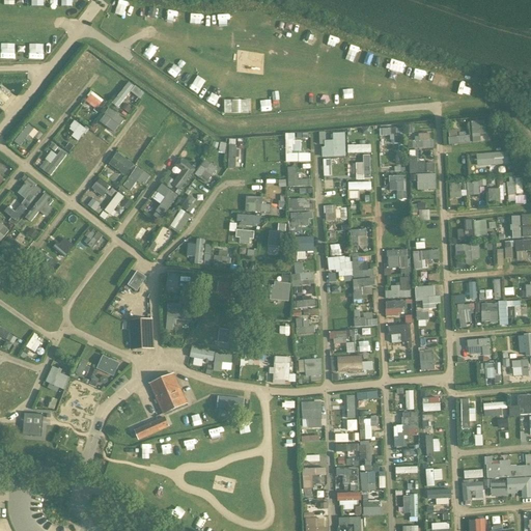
[(91,66),(98,59),(91,53),(85,60),(91,66)]
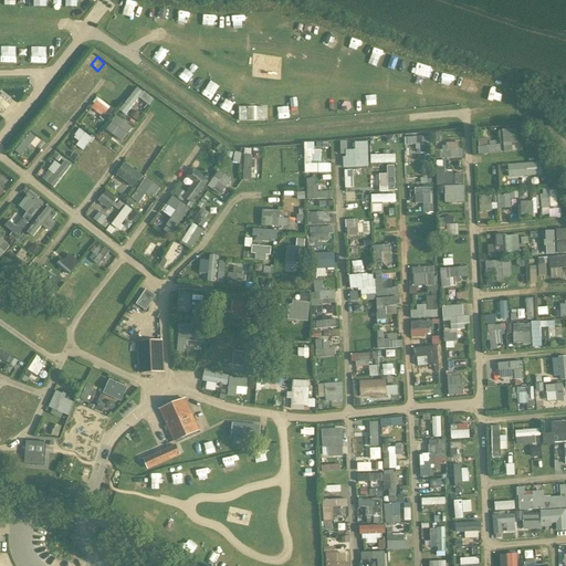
[(148,105),(153,98),(136,86),(119,111),(126,115),(137,98),(148,105)]
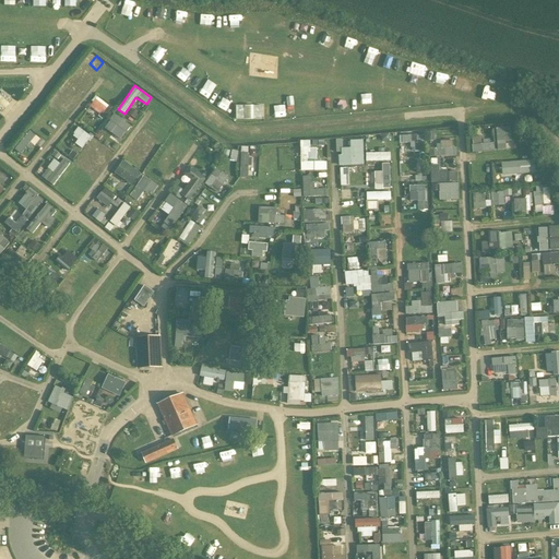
[(67,104),(73,95),(63,86),(50,100),(66,114),(71,107),(67,104)]
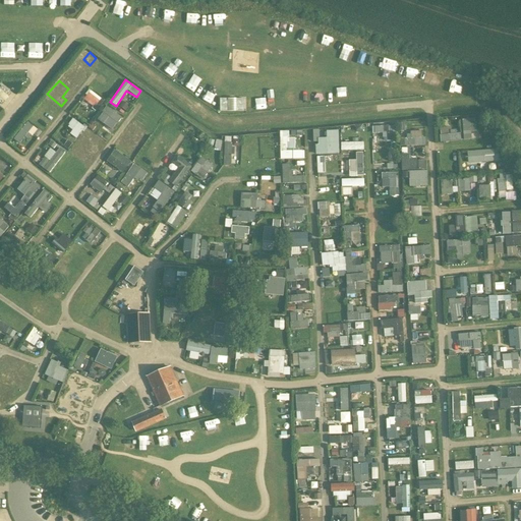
[(2,85),(0,88),(0,90),(8,97),(11,93),(2,85)]
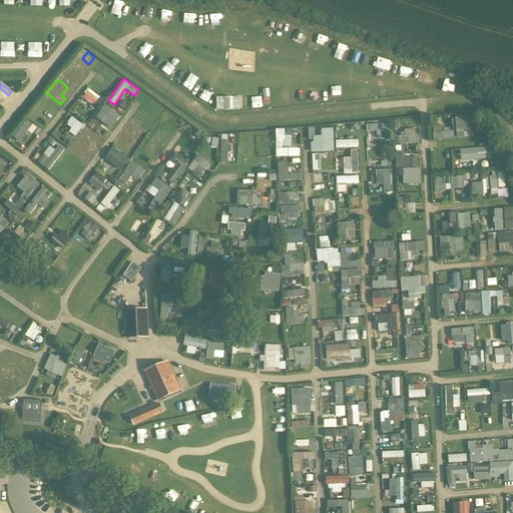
[(97,84),(94,88),(104,95),(107,91),(97,84)]
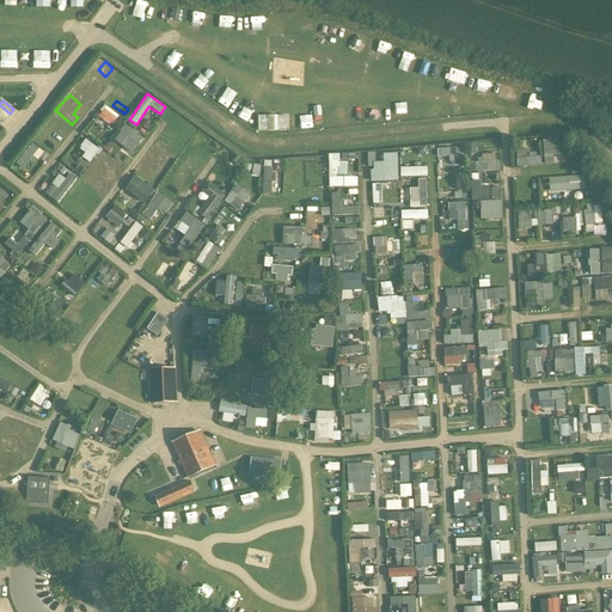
[(111,127),(120,116),(106,104),(98,115),(111,127)]
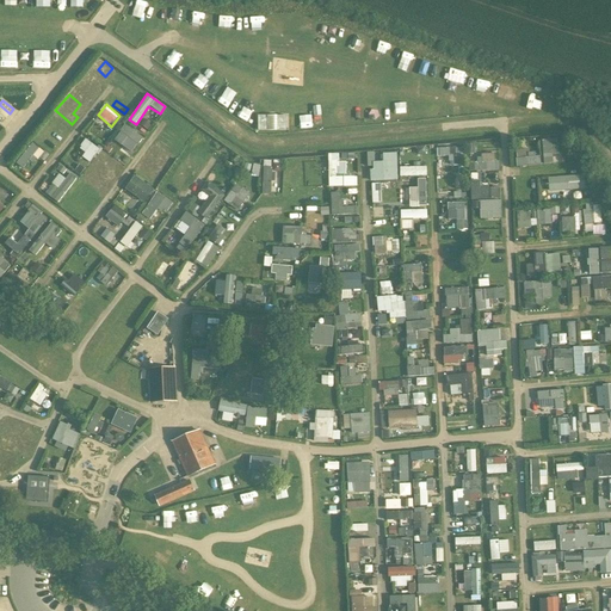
[(258,116),(258,130),(287,130),(287,116),(258,116)]
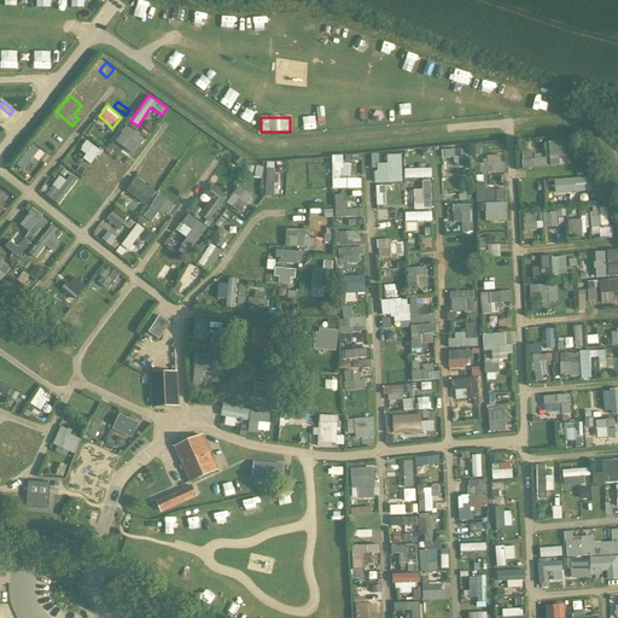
[(127,126),(115,141),(133,155),(145,139),(127,126)]
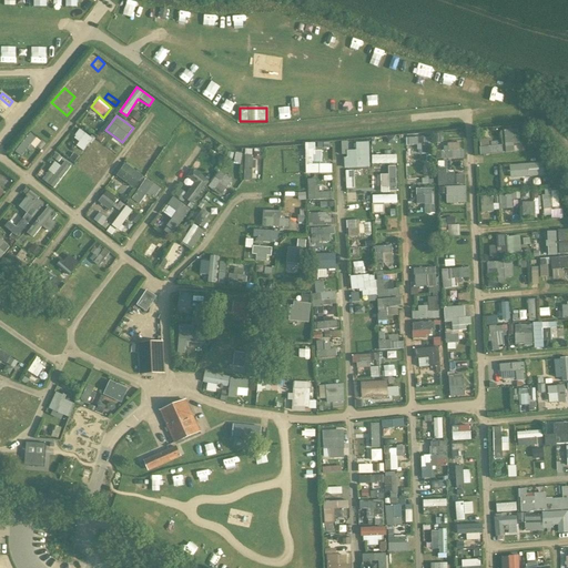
[(73,138),(79,142),(77,145),(83,151),(93,139),(80,129),(73,138)]
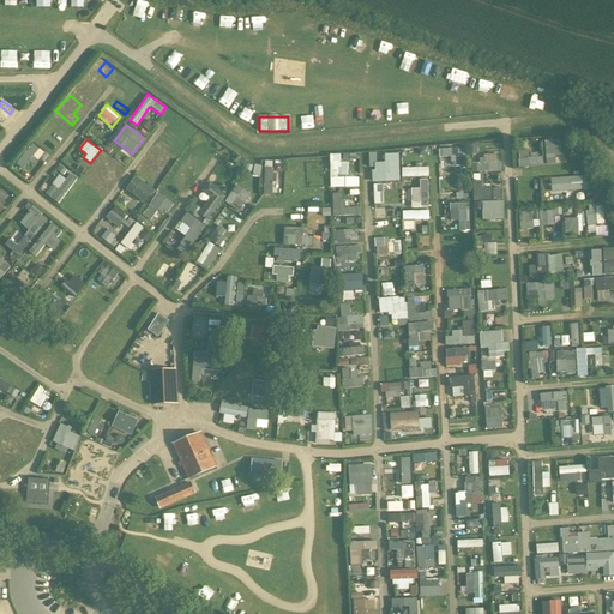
[(554,139),(545,140),(547,163),(564,162),(563,144),(555,144),(554,139)]
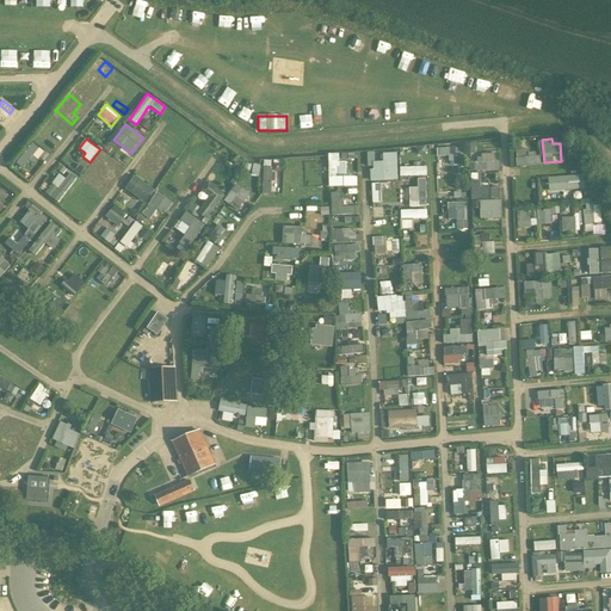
[(43,161),(49,154),(32,142),(16,162),(23,167),(34,154),(43,161)]
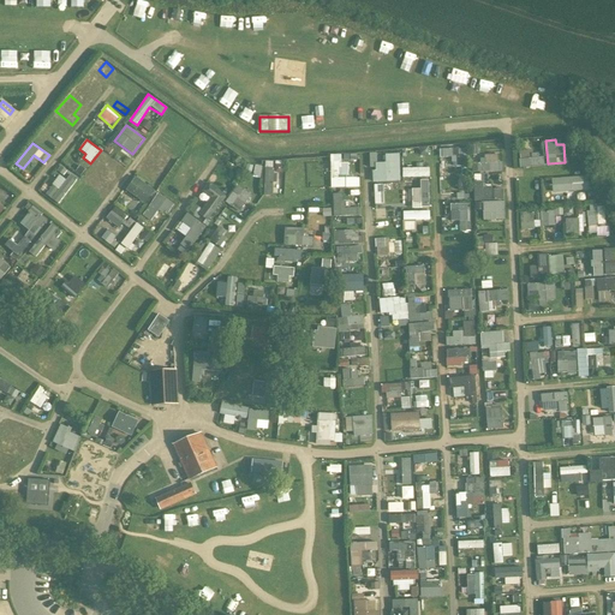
[(157,145),(149,157),(168,172),(177,161),(157,145)]
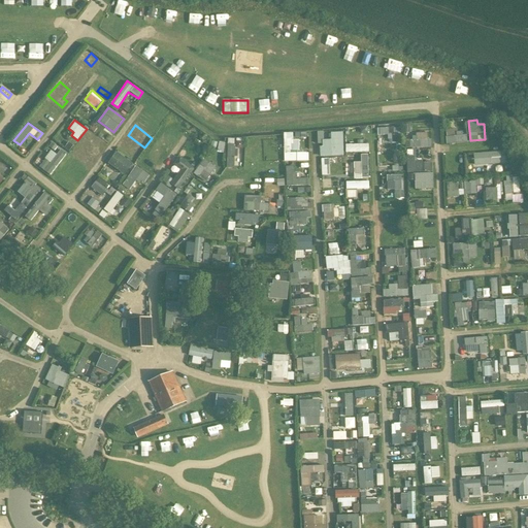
[(400,141),(399,127),(377,128),(377,135),(384,134),(384,142),(400,141)]
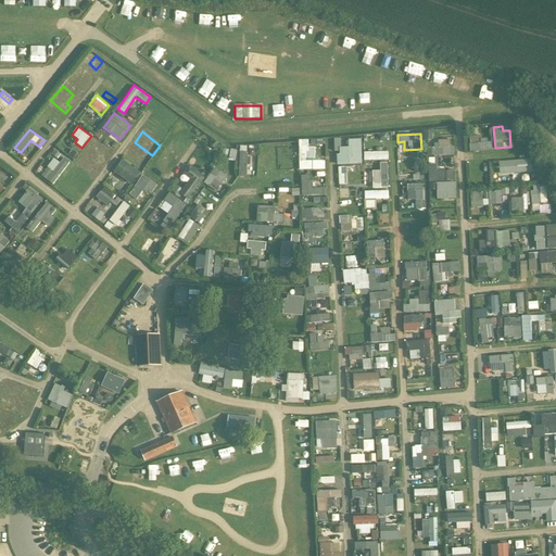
[(492,140),(481,140),(481,135),(469,136),(470,151),(492,149),(492,140)]
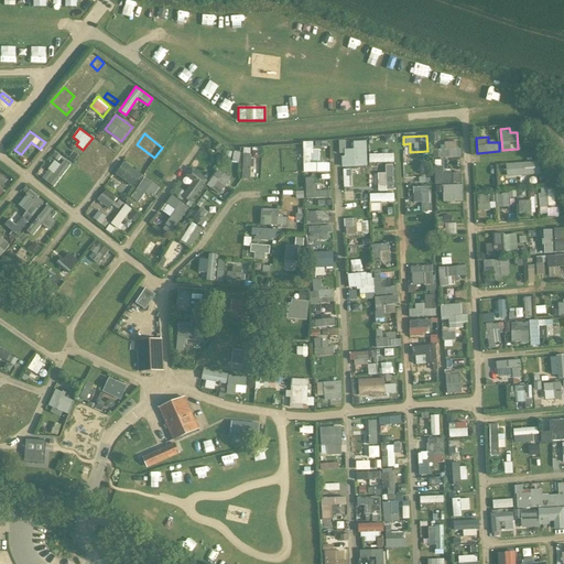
[(97,140),(78,163),(86,169),(93,160),(100,166),(112,151),(97,140)]
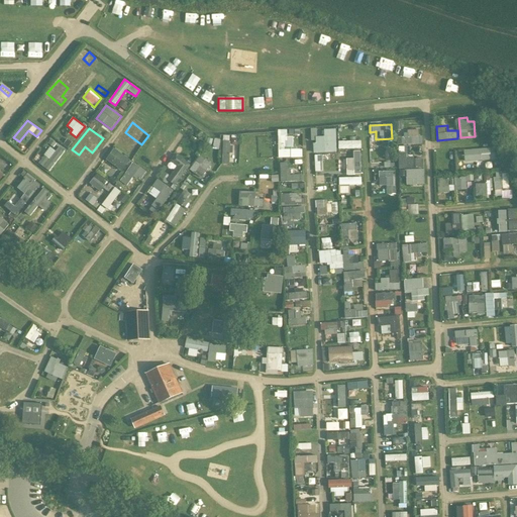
[(337,151),(335,128),(323,129),(324,136),(315,136),(316,143),(313,143),(314,152),(337,151)]
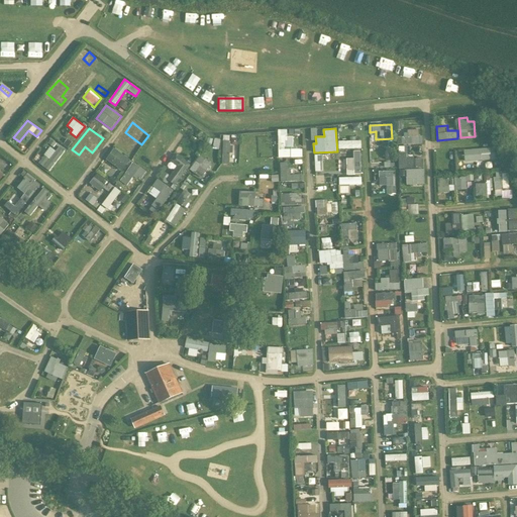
[(287,136),(287,129),(279,129),(278,158),(302,158),(302,146),(293,146),(293,136),(287,136)]
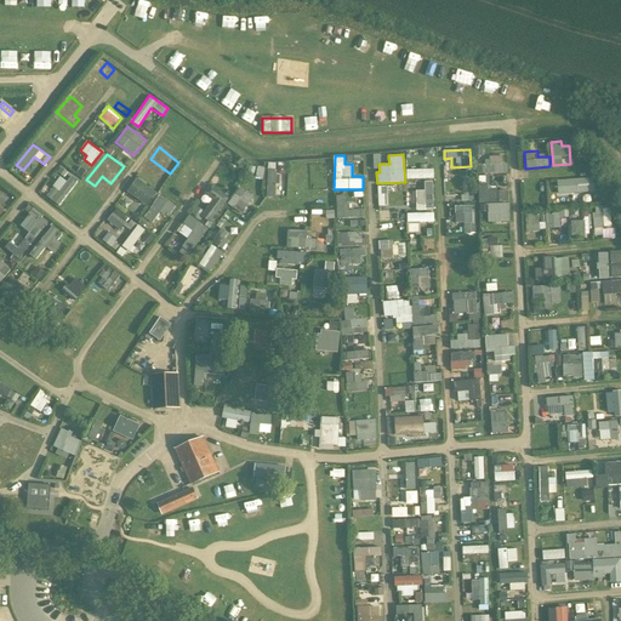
[(507,172),(507,164),(502,164),(502,157),(485,157),(485,165),(479,165),(479,172),(507,172)]
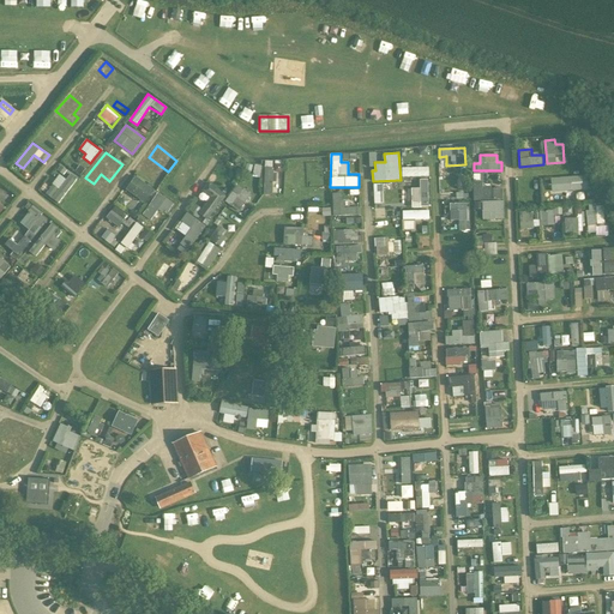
[(275,194),(275,168),(264,167),(264,194),(275,194)]
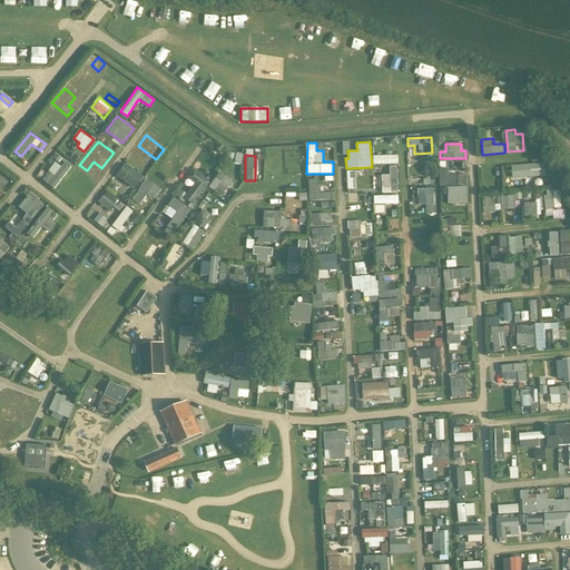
[(65,160),(55,176),(48,170),(42,180),(56,189),(71,165),(65,160)]
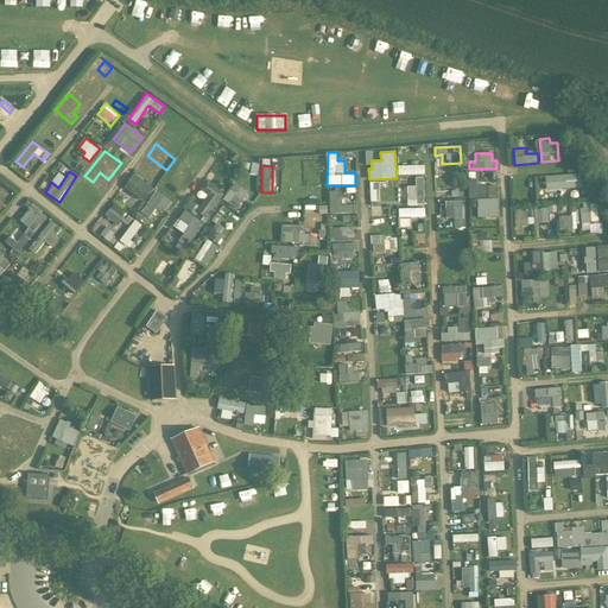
[(133,173),(124,188),(145,201),(153,188),(133,173)]
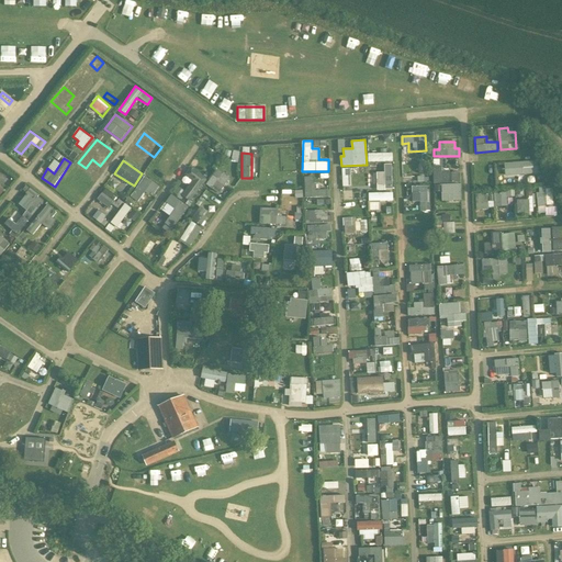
[(505,163),(505,176),(539,173),(538,160),(505,163)]
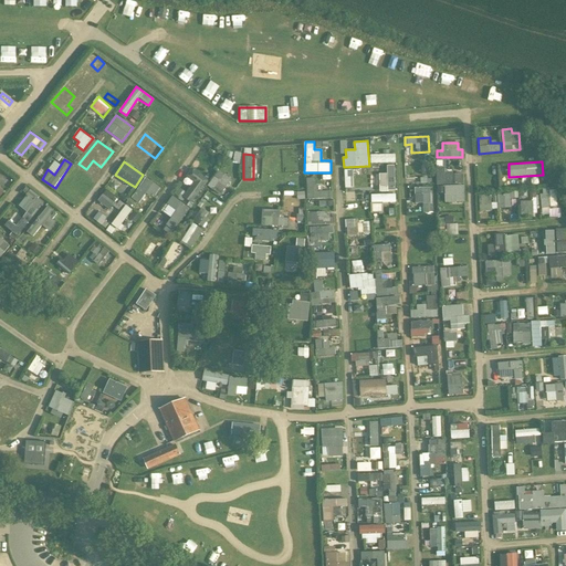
[(444,185),(446,203),(465,202),(464,171),(446,173),(446,166),(437,167),(437,185),(444,185)]
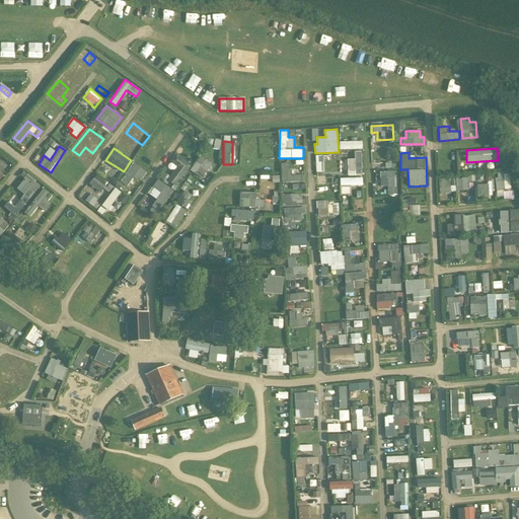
[(176,187),(190,162),(174,154),(170,162),(177,165),(171,175),(163,171),(159,177),(176,187)]
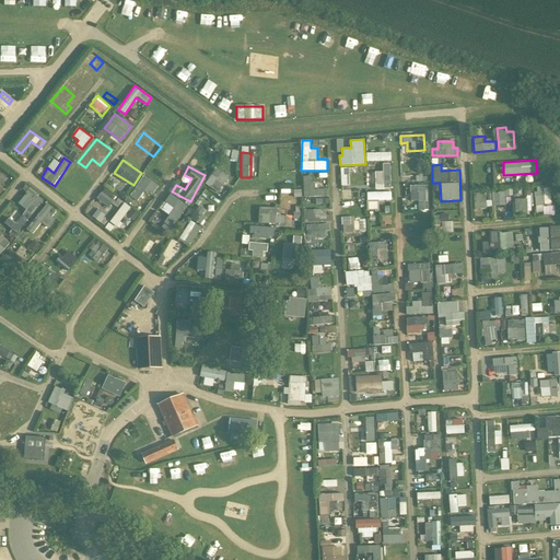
[(207,183),(218,190),(228,176),(217,168),(207,183)]
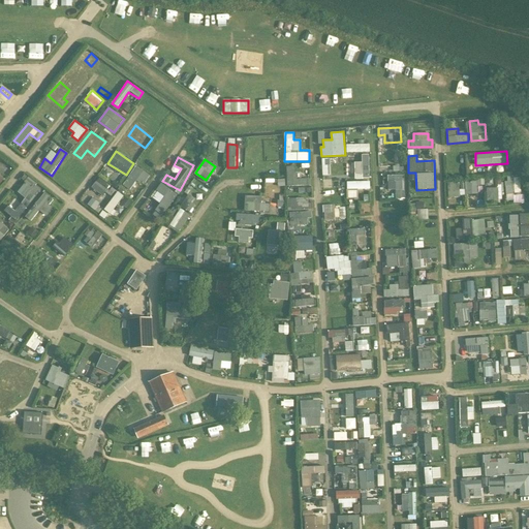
[(135,165),(122,185),(129,190),(136,180),(144,184),(150,176),(135,165)]
